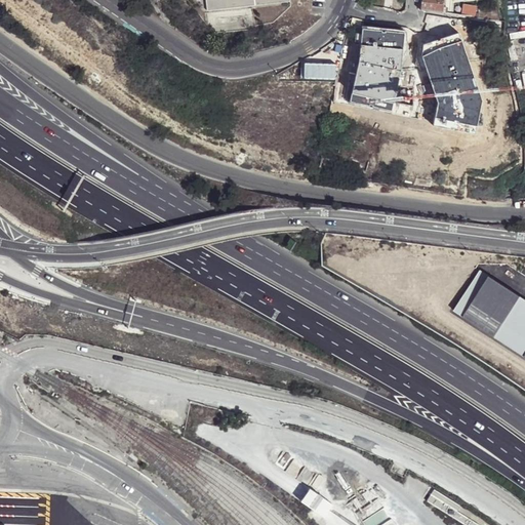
[(209,0),(211,10),(259,4),(258,0),(209,0)]
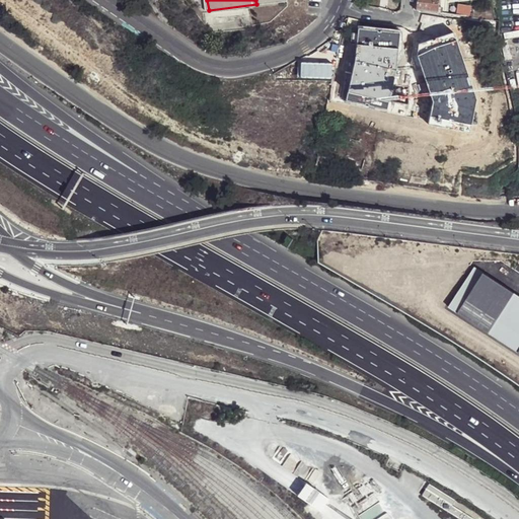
[(438,0),(416,0),(416,10),(437,13),(438,0)]
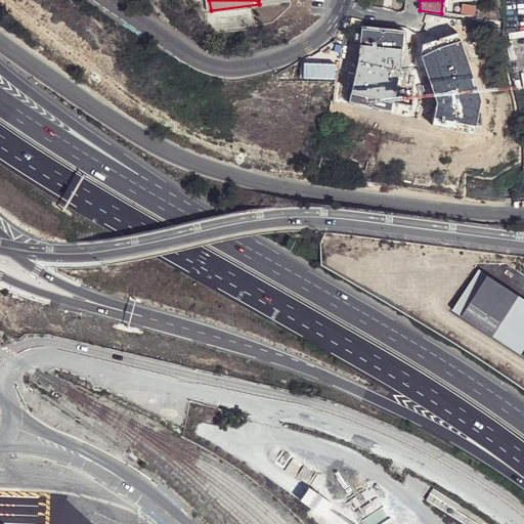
[(462,4),(460,15),(473,17),(474,12),(475,6),(462,4)]
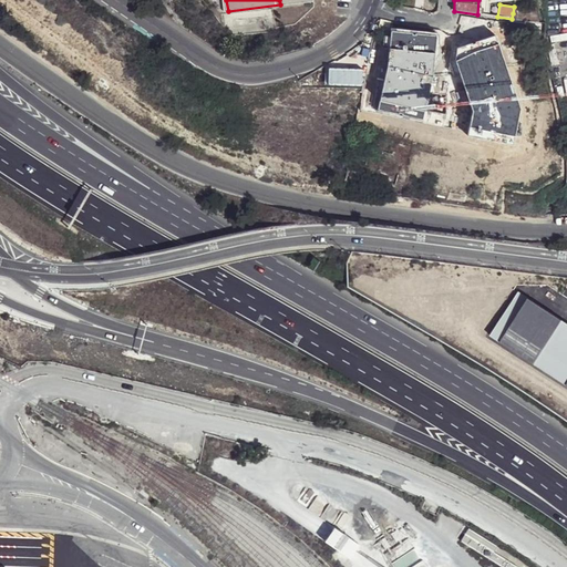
[(524,20),(539,22),(537,10),(523,9),(524,20)]
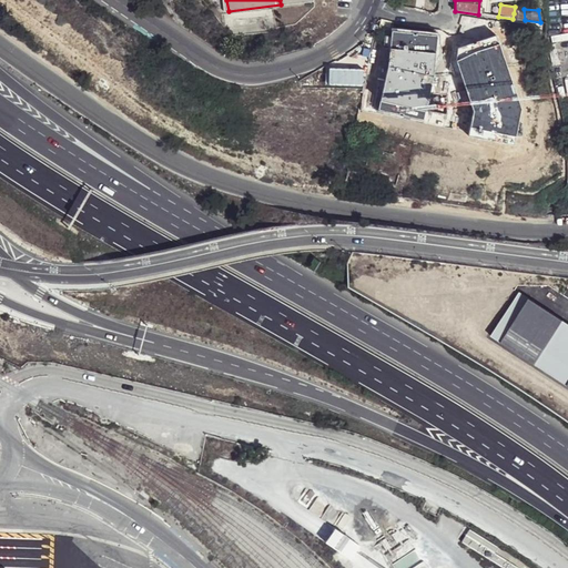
[(437,36),(393,30),(388,67),(378,110),(424,121),(433,79),(437,36)]
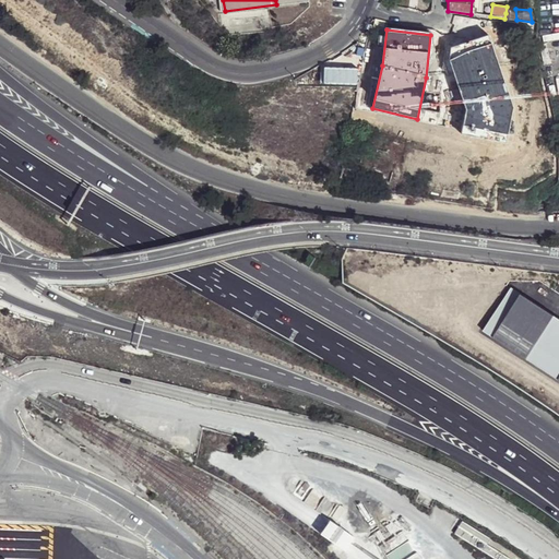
[(468,52),(451,61),(466,111),(463,126),(508,134),(513,107),(492,46),(468,52)]
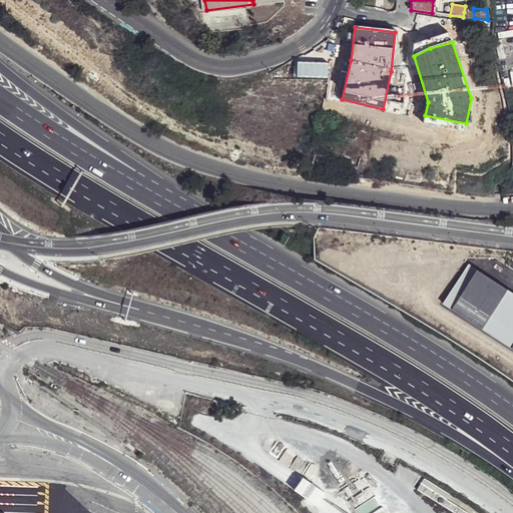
[(512,292),(469,264),(443,304),(512,349),(512,292)]
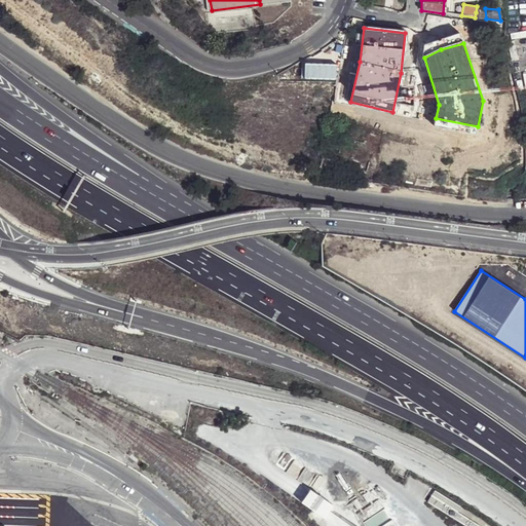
[(301,502),(325,519),(334,506),(310,490),(301,502)]
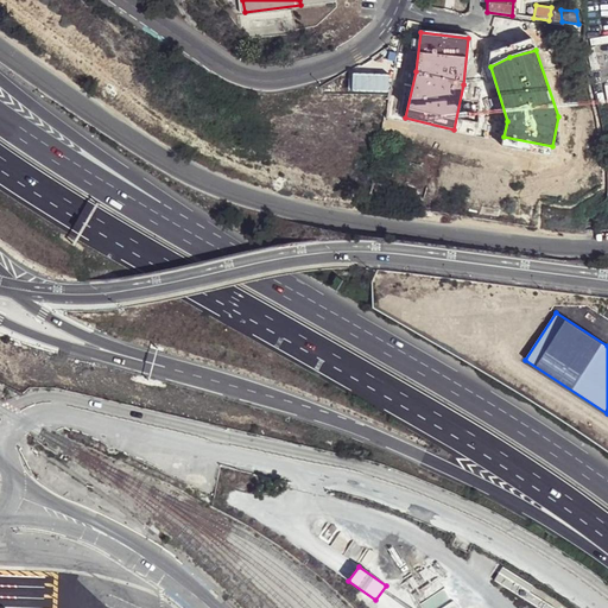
[(494,581),(537,607),(555,607),(530,593),(533,587),(502,568),(494,581)]
